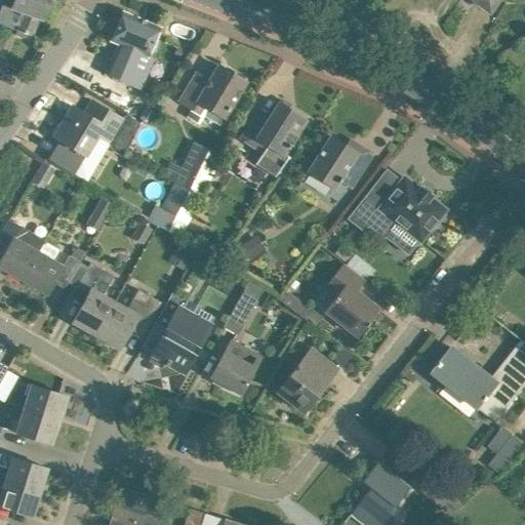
[(14,0),(11,8),(23,12),(15,34),(30,40),(32,36),(39,18),(43,19),(49,0),(14,0)]
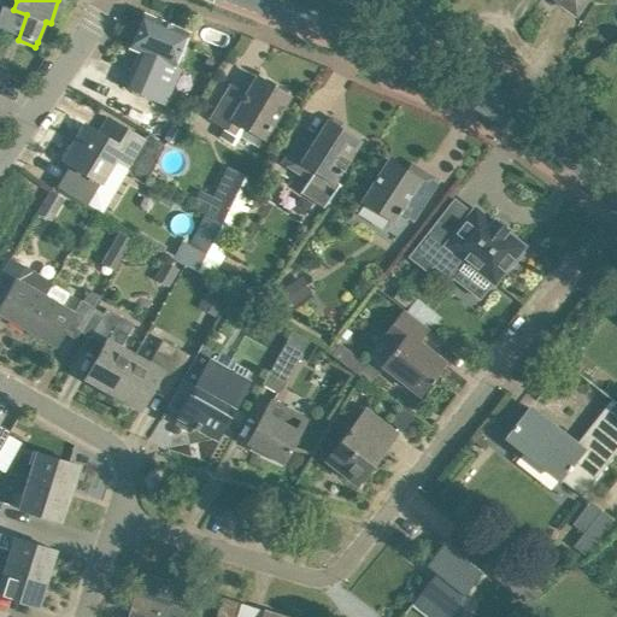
[(556,0),(576,13),(585,0),(556,0)]
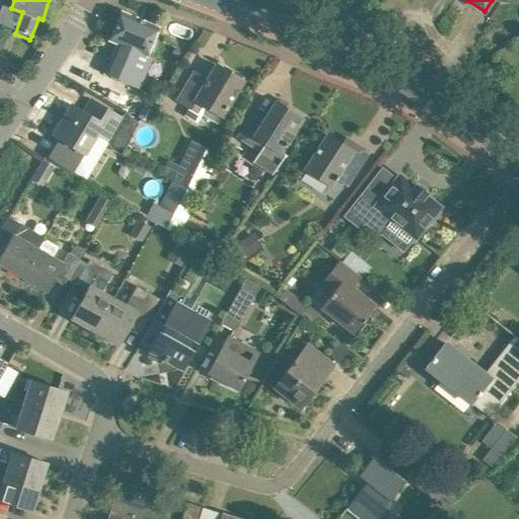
[(103,73),(139,88),(152,58),(147,55),(158,26),(121,11),(108,40),(117,44),(103,73)]
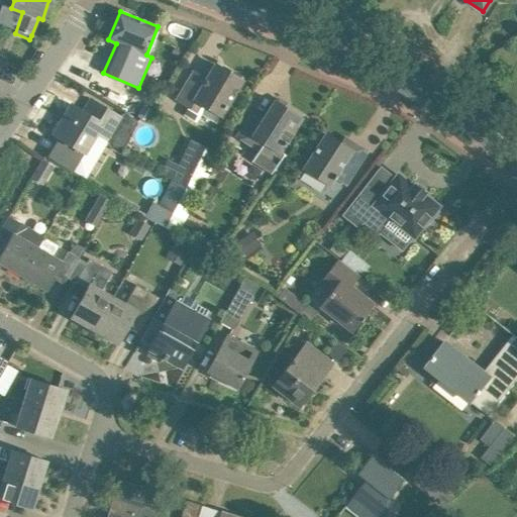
[(176,99),(188,106),(183,114),(195,122),(205,106),(221,116),(242,81),(214,64),(205,79),(192,72),(176,99)]
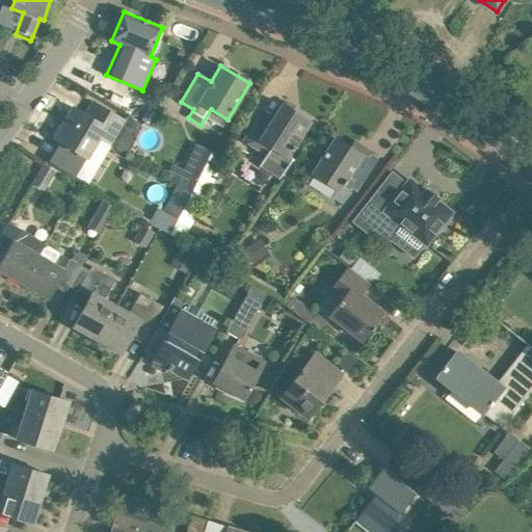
[(242,140),(266,156),(259,166),(278,179),(292,159),(288,156),(310,122),(282,104),(271,121),(259,113),(242,140)]
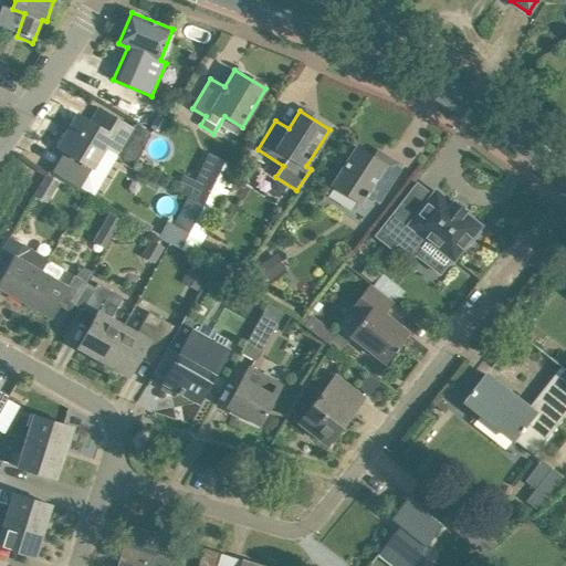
[(111,134),(81,116),(77,114),(71,125),(58,147),(94,168),(106,148),(116,155),(121,164),(130,168),(150,133),(136,124),(133,128),(118,119),(111,134)]
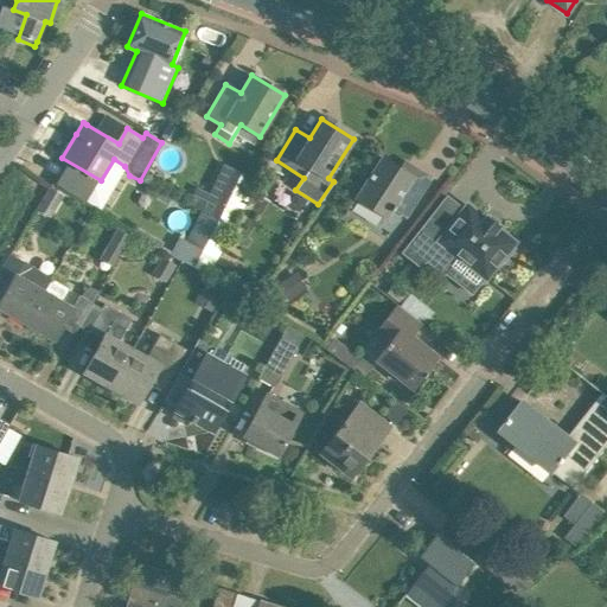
[(355,199),(387,219),(393,210),(406,218),(432,178),(416,168),(411,177),(382,158),(355,199)]
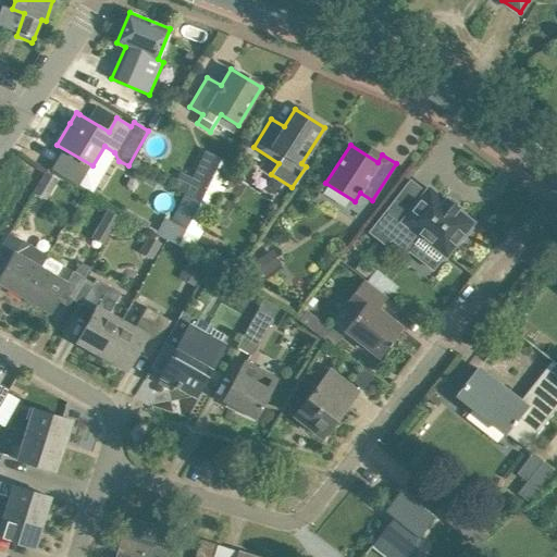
[(173,188),(184,194),(213,208),(234,168),(205,152),(192,181),(180,174),(173,188)]
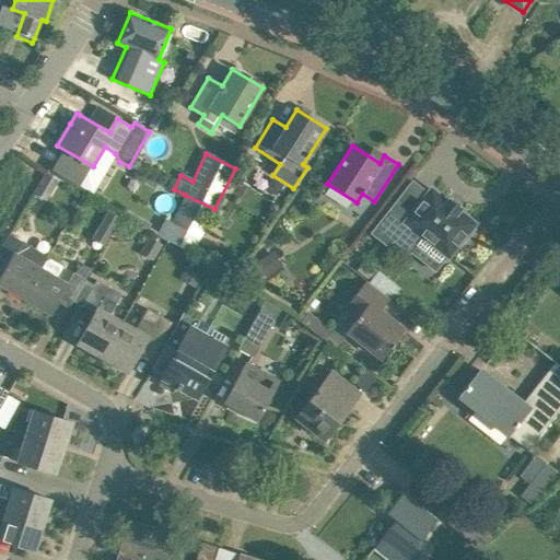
[(45,172),(34,190),(46,198),(57,179),(45,172)]
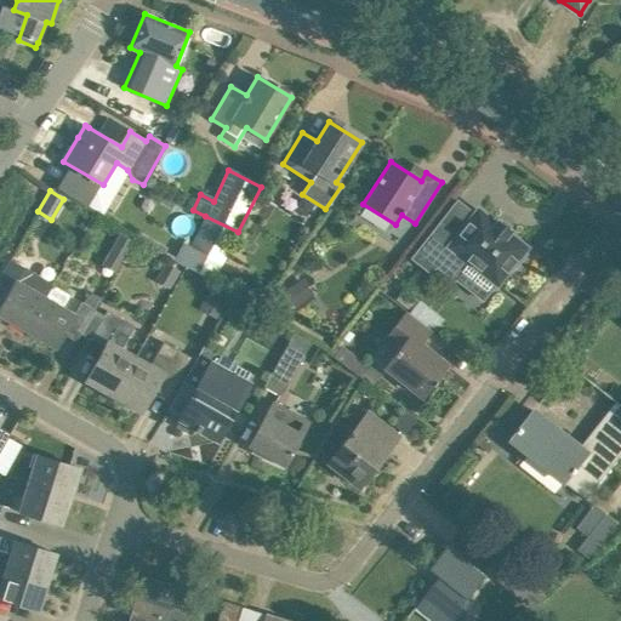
[(454,229),(442,220),(412,258),(431,273),(436,266),(454,280),(468,262),(496,284),(512,265),(514,267),(525,254),(523,251),(525,248),(508,233),(510,231),(497,221),(495,223),(478,210),(466,224),(461,221),(454,229)]
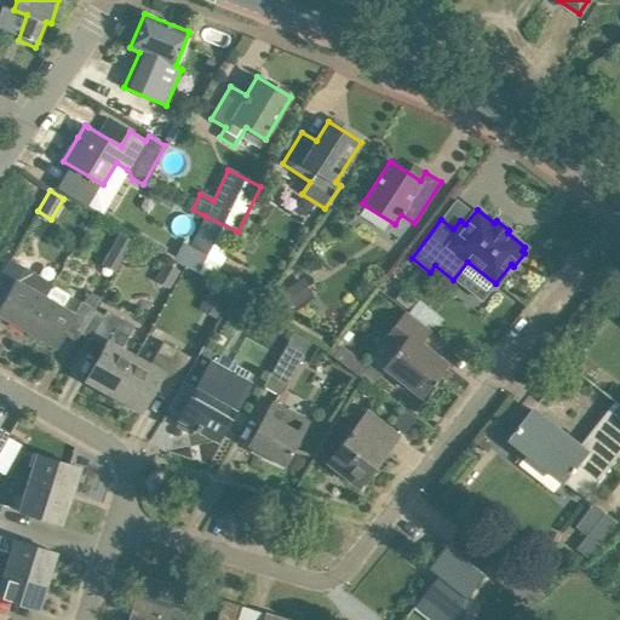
[(183,244),(174,262),(213,281),(237,231),(205,216),(189,247),(183,244)]
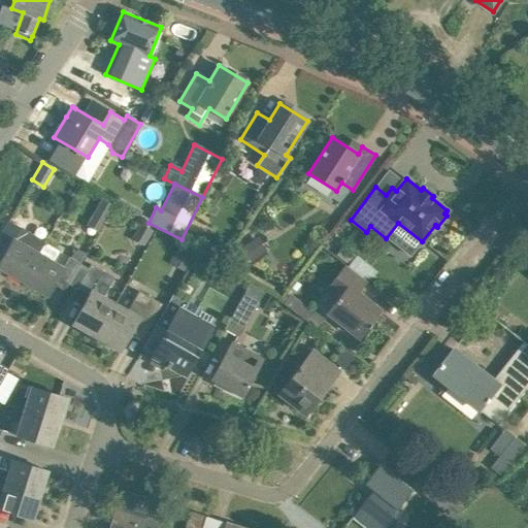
[(0,240),(9,245),(0,261),(0,267),(22,281),(44,243),(43,243),(44,242),(8,222),(0,236),(0,240)]
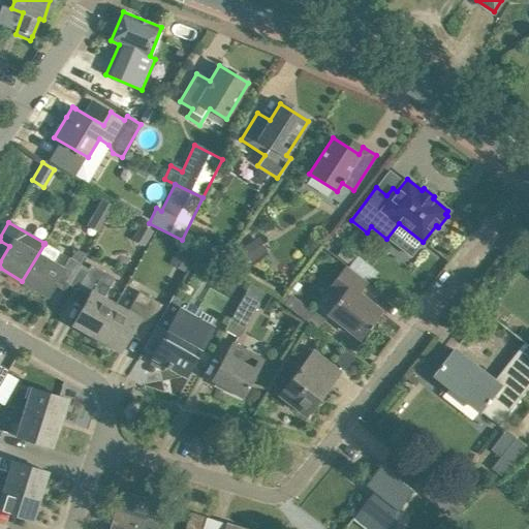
[(247,258),(266,251),(260,239),(242,246),(247,258)]
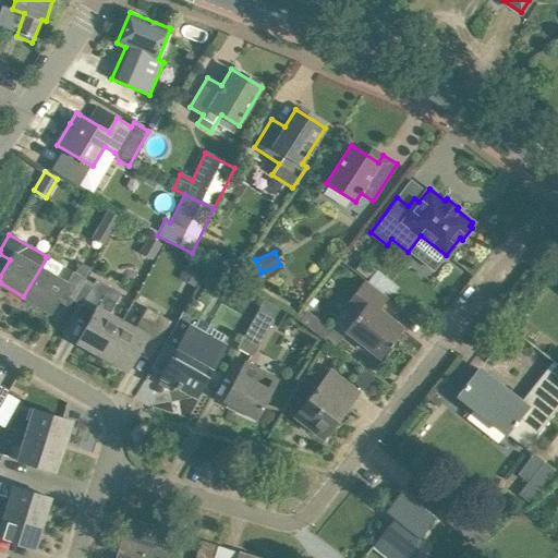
[(47,257),(23,296),(50,312),(62,290),(73,296),(83,278),(73,271),(68,281),(57,276),(62,266),(47,257)]
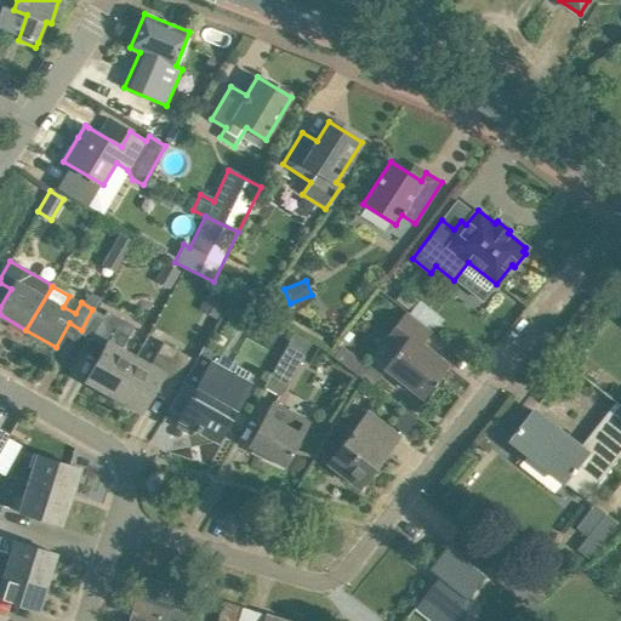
[(210,291),(201,309),(216,315),(224,298),(210,291)]
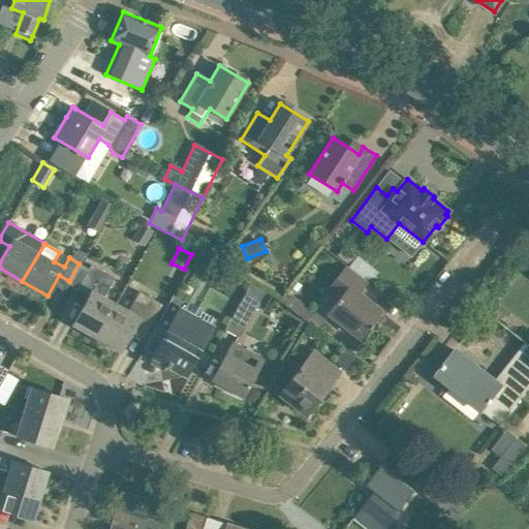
[(103,297),(114,278),(90,265),(76,289),(89,296),(72,324),(96,337),(116,303),(103,297)]
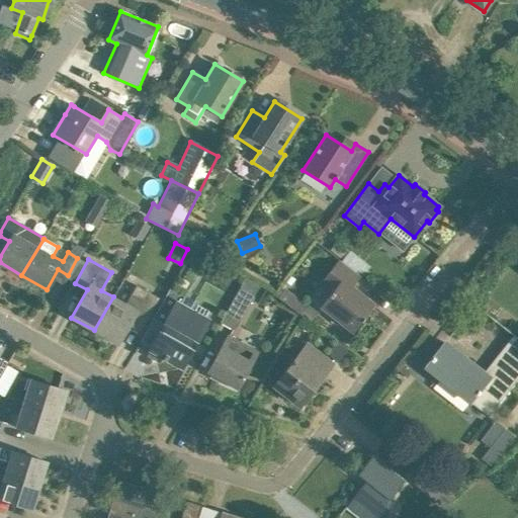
[(320,306),(353,331),(373,306),(351,287),(359,277),(337,260),(319,283),(330,292),(320,306)]
